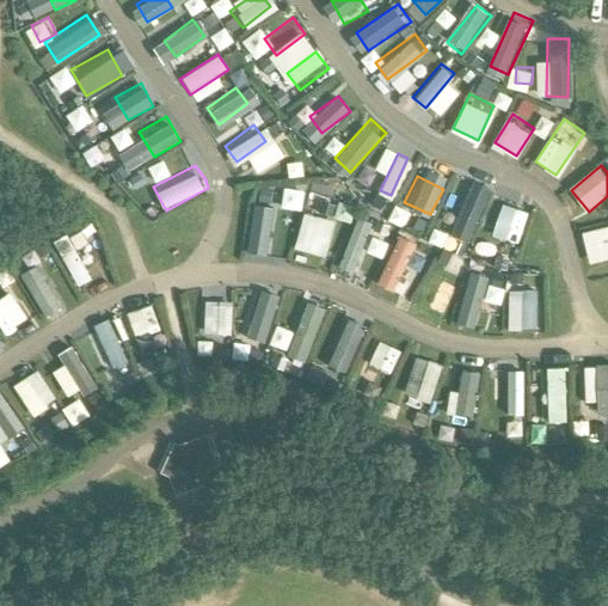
[(472,237),(496,183),(478,176),(454,230),(472,237)]
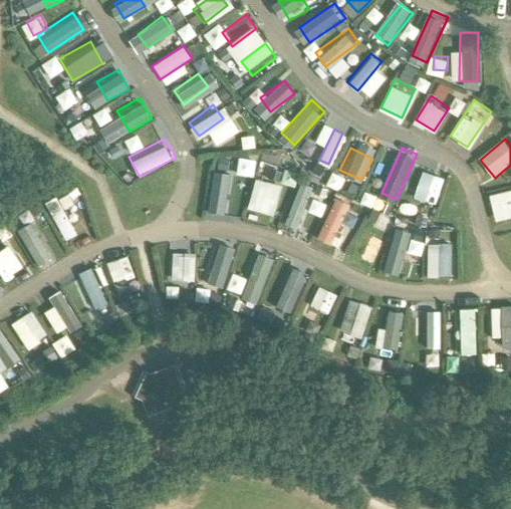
[(335,170),(330,182),(342,186),(347,175),(335,170)]
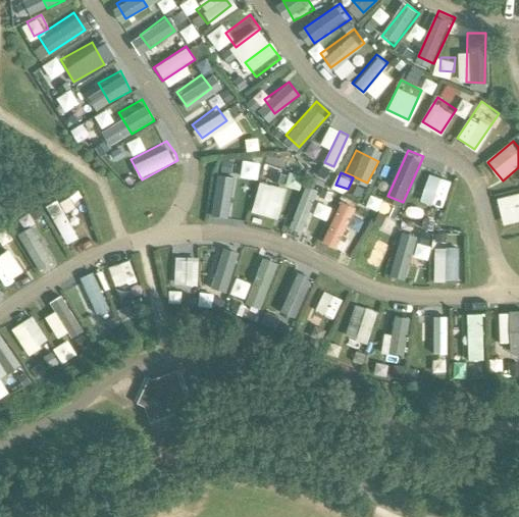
[(310,178),(294,223),(307,228),(324,184),(310,178)]
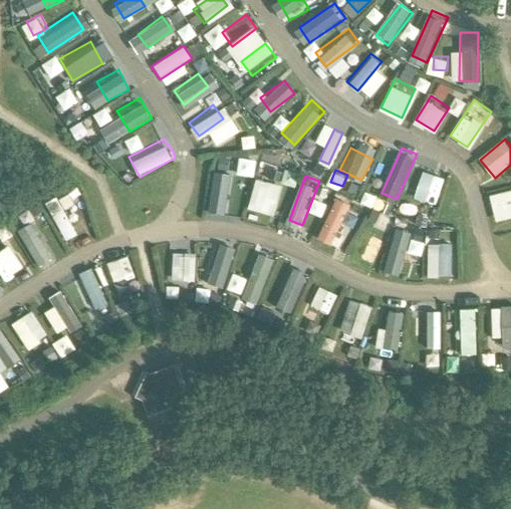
[(445,183),(426,177),(416,207),(435,213),(445,183)]
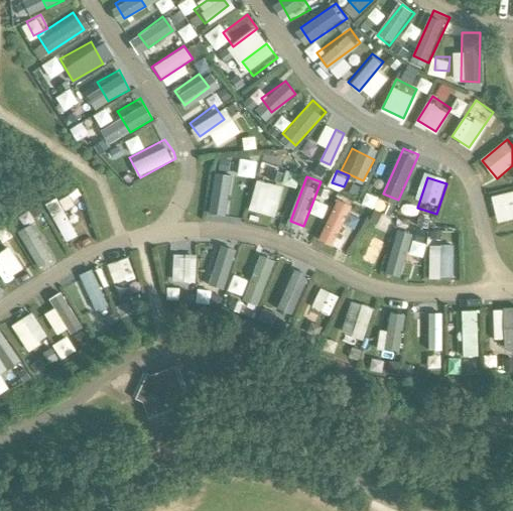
[(234,181),(214,179),(212,203),(232,205),(234,181)]
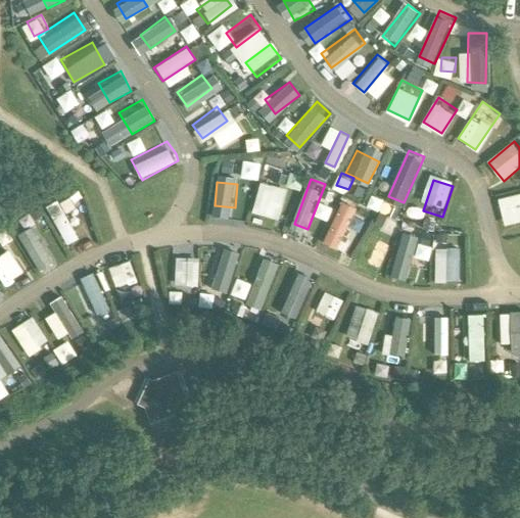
[(283,186),(261,182),(255,208),(277,214),(283,186)]
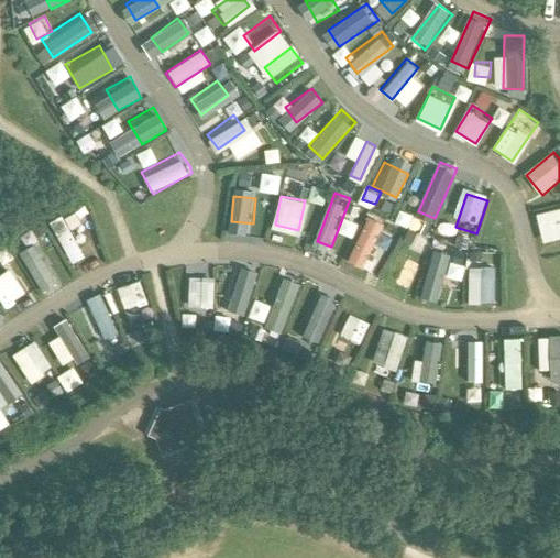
[(559,210),(537,215),(544,244),(559,240),(559,210)]
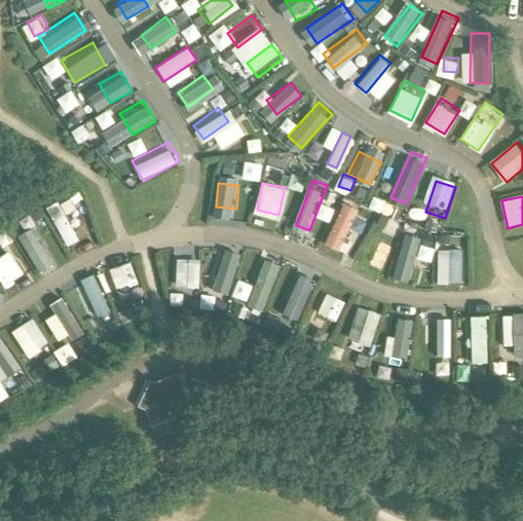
[(77,232),(62,201),(45,211),(61,240),(77,232)]
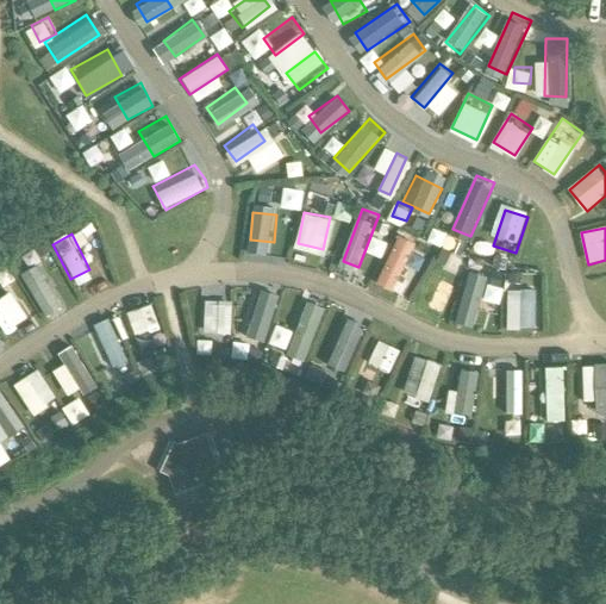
[(413,266),(389,253),(373,281),(397,294),(413,266)]
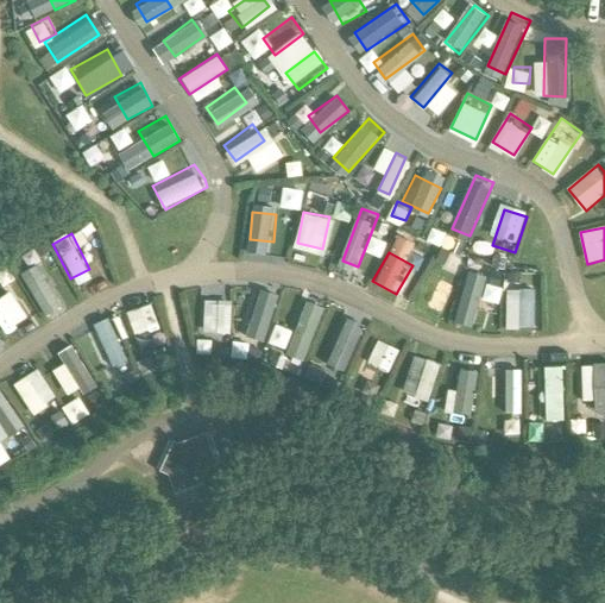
[(57,297),(41,264),(23,272),(41,306),(57,297)]
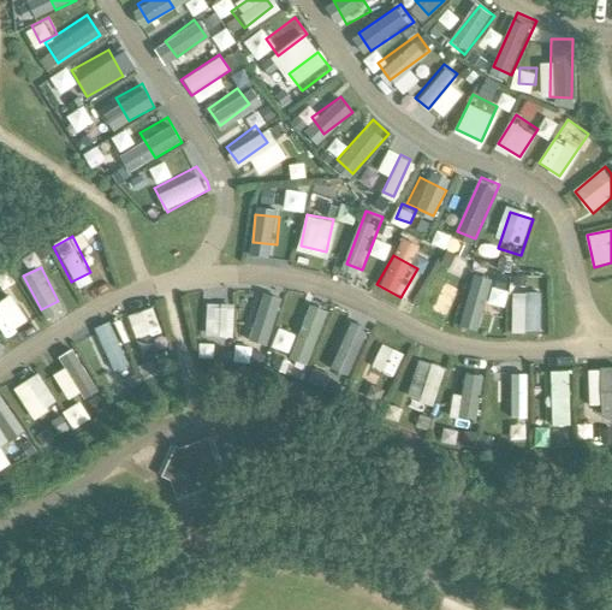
[(435,270),(427,303),(453,311),(462,277),(435,270)]
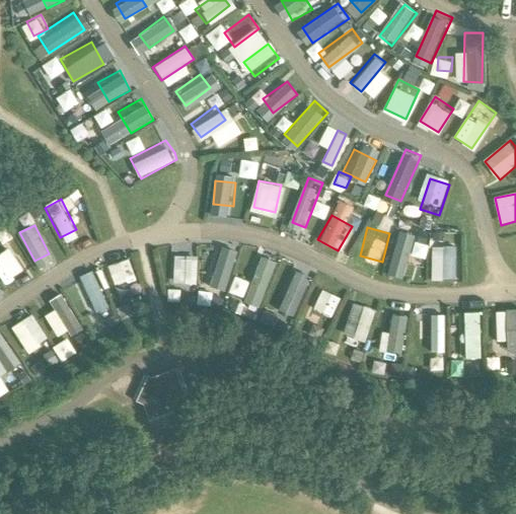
[(0,274),(17,264),(3,241),(0,242),(0,274)]
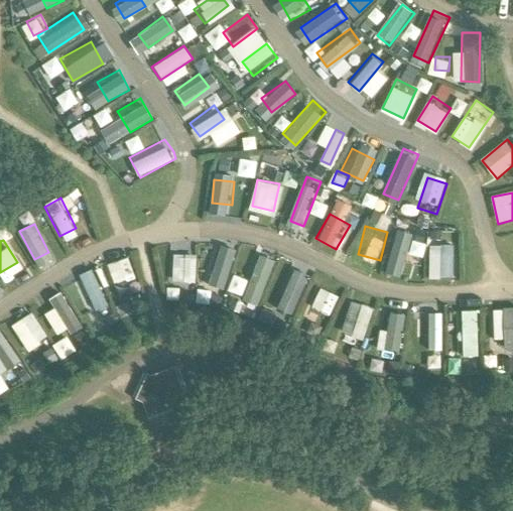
[(452,246),(426,243),(422,277),(447,279),(452,246)]
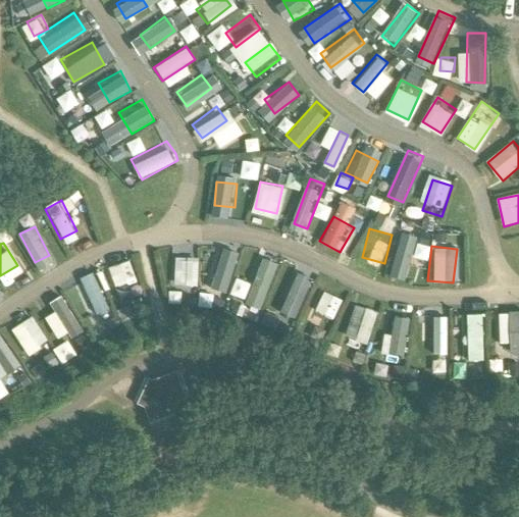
[(415,249),(398,250),(399,271),(416,270),(415,249)]
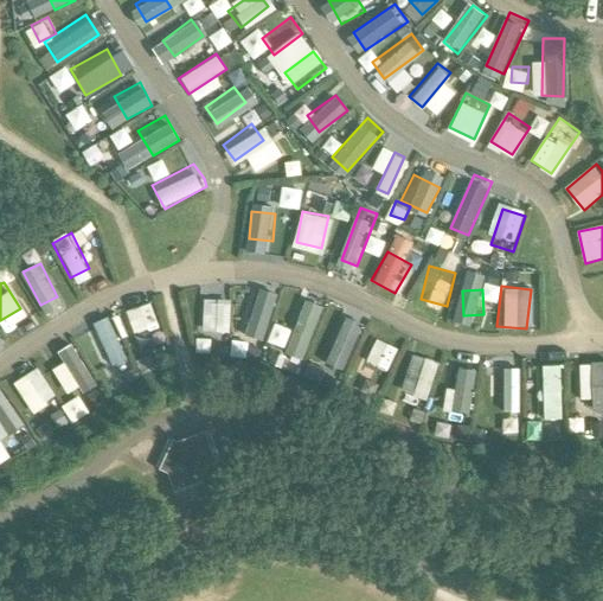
[(275,295),(262,291),(247,337),(260,341),(275,295)]
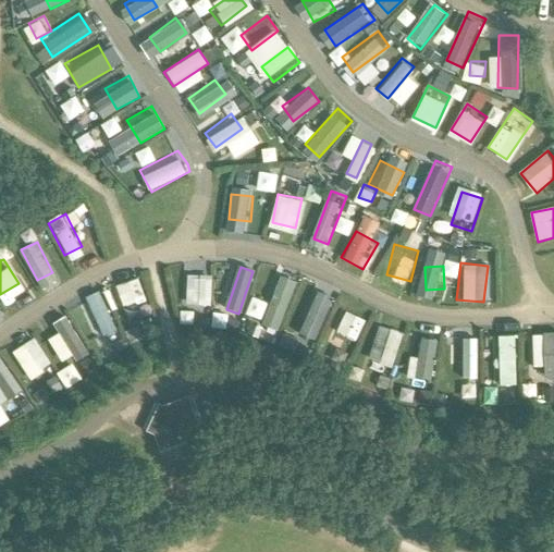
[(210,274),(186,273),(186,305),(209,306),(210,274)]
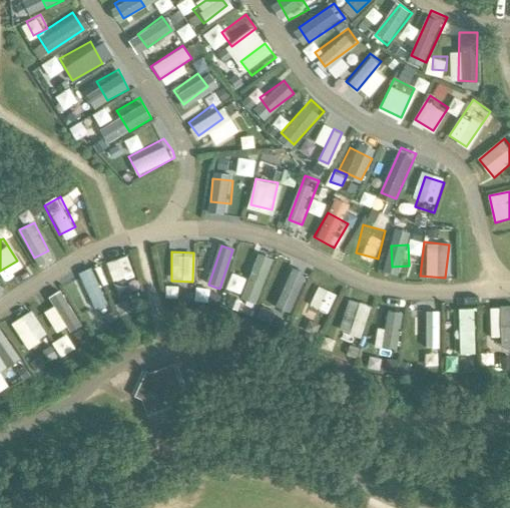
[(257,295),(271,262),(257,257),(243,290),(257,295)]
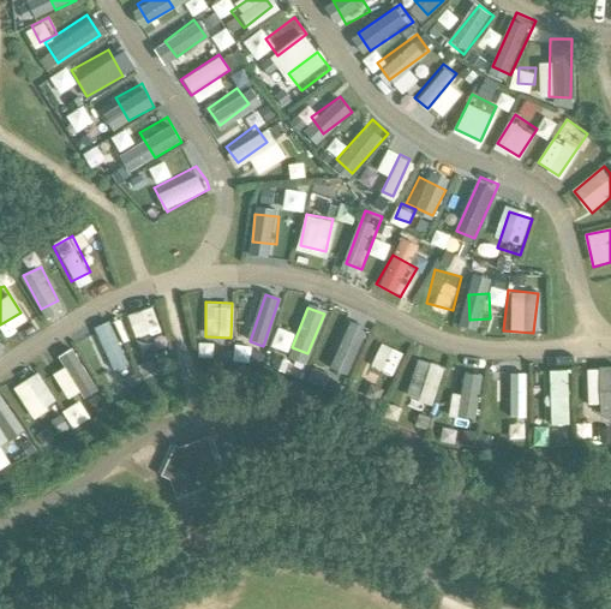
[(166,350),(155,310),(131,316),(142,356),(166,350)]
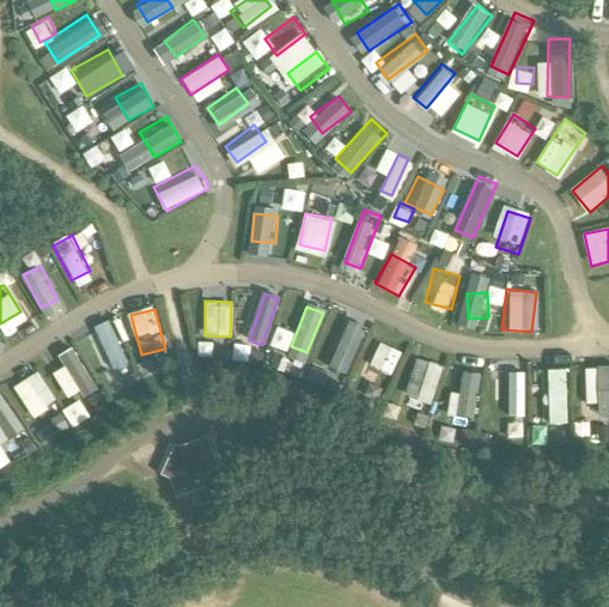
[(131,359),(110,320),(85,332),(105,371),(131,359)]
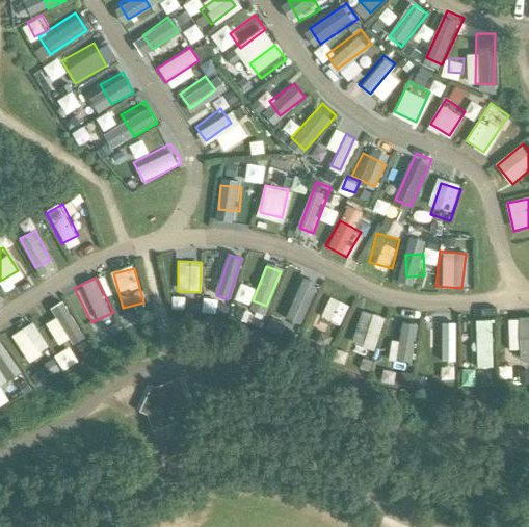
[(303,322),(318,292),(301,284),(287,315),(303,322)]
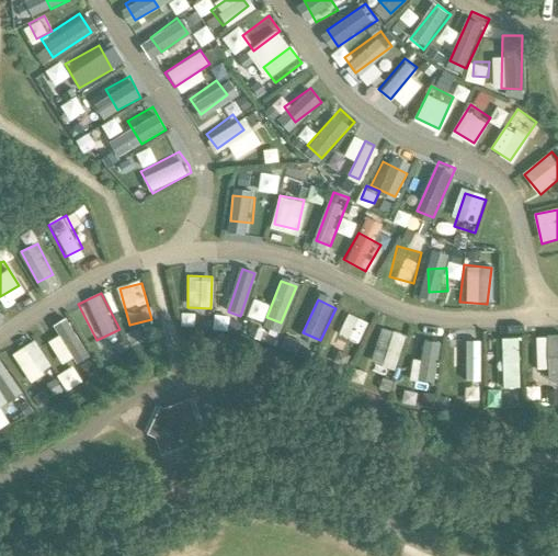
[(371,317),(356,309),(338,345),(352,353),(371,317)]
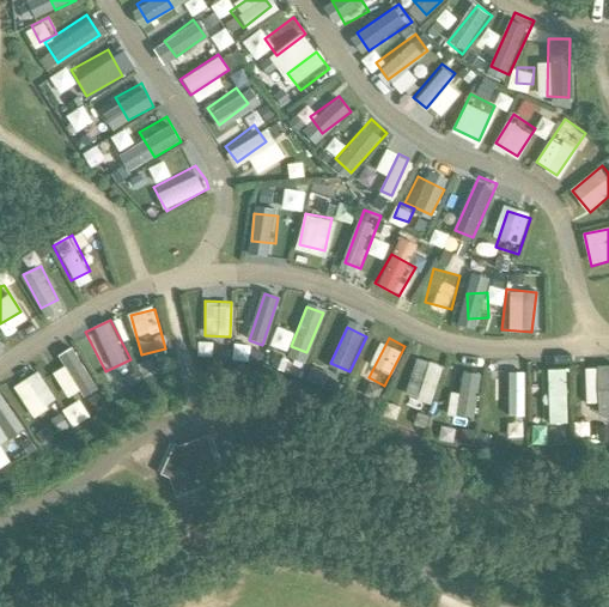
[(73,348),(59,357),(81,394),(96,386),(73,348)]
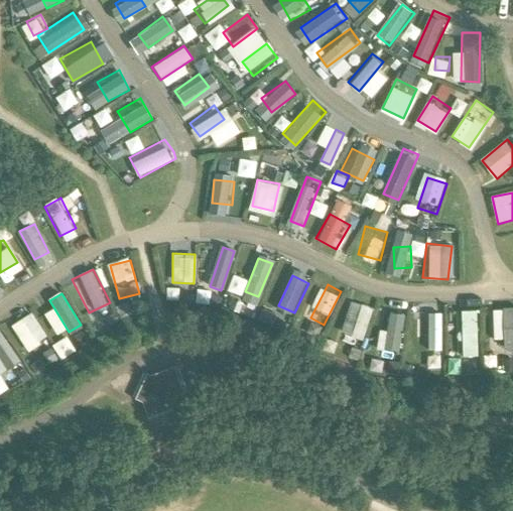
[(374,308),(351,300),(341,329),(364,337),(374,308)]
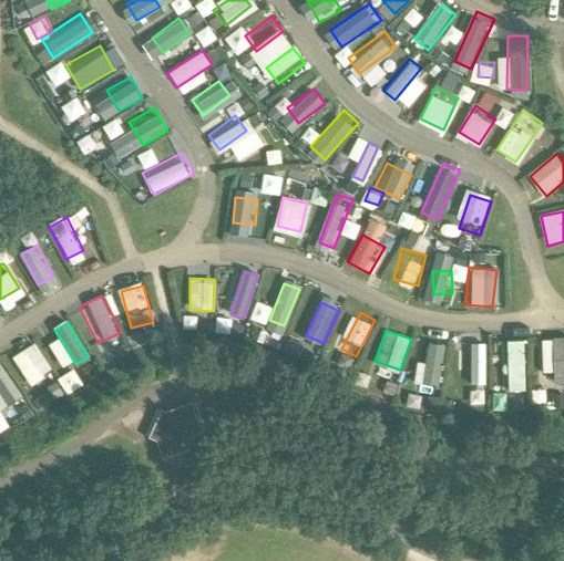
[(563,338),(542,340),(544,382),(563,380),(563,338)]
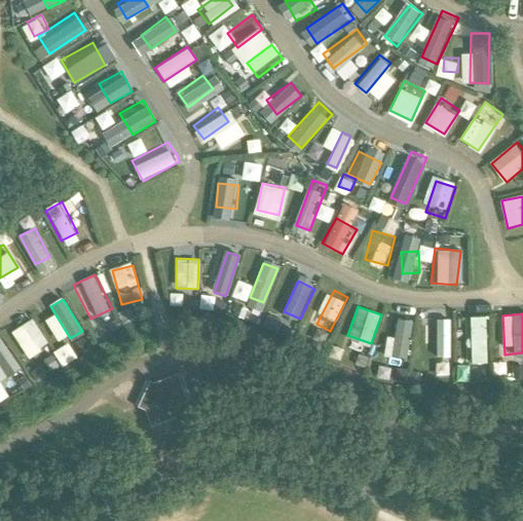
[(450,361),(449,317),(436,318),(438,361),(450,361)]
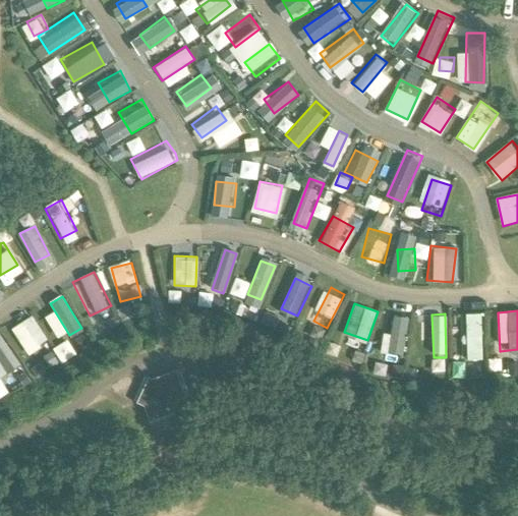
[(480,314),(457,316),(457,345),(480,345),(480,314)]
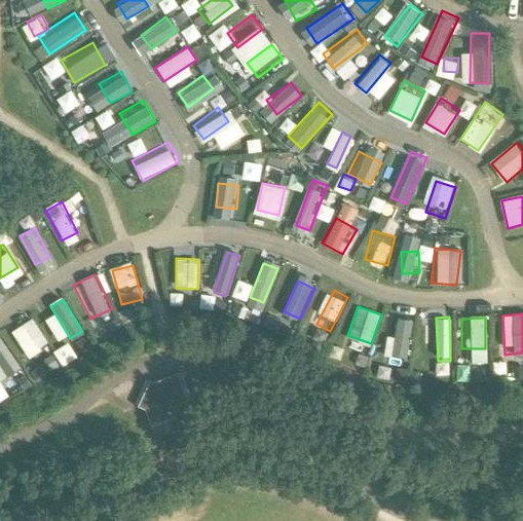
[(29,319),(10,331),(29,360),(47,347),(29,319)]
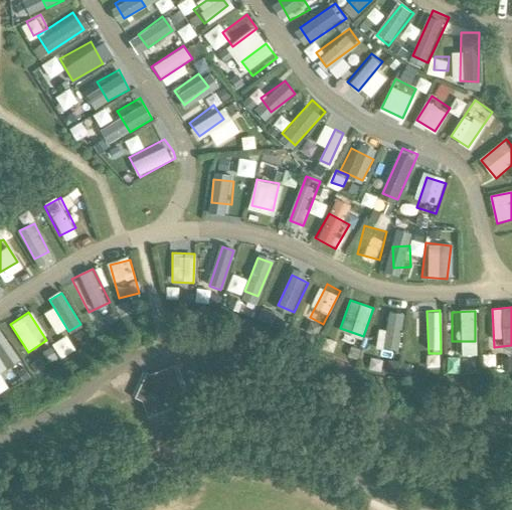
[(397,343),(400,319),(386,317),(382,341),(397,343)]
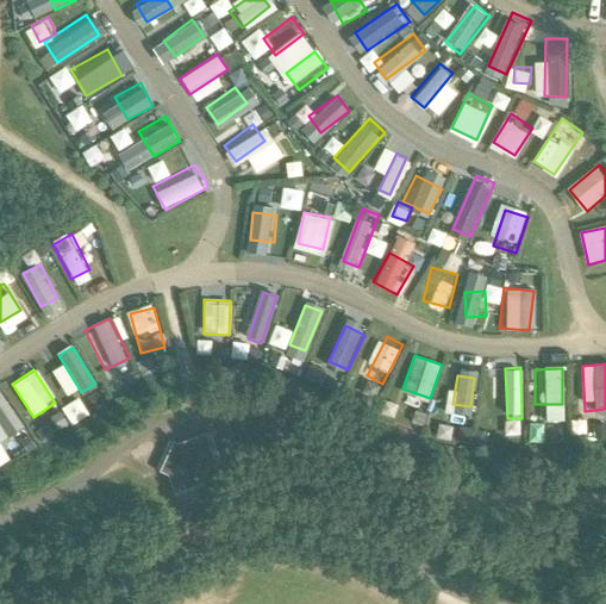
[(75,418),(93,408),(82,392),(66,402),(75,418)]
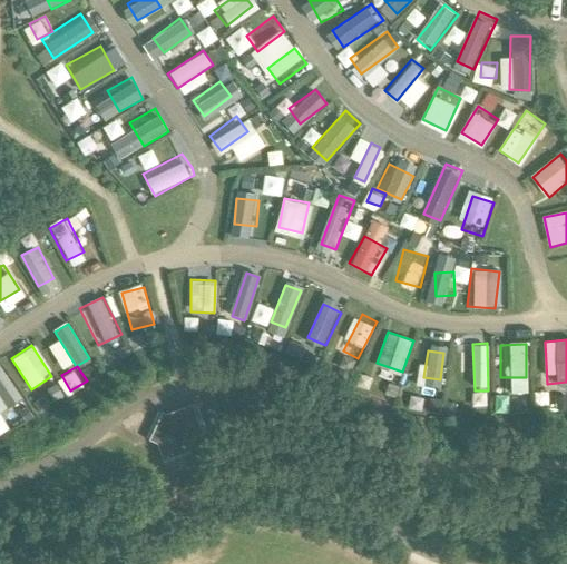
[(7,373),(0,376),(0,412),(22,399),(7,373)]
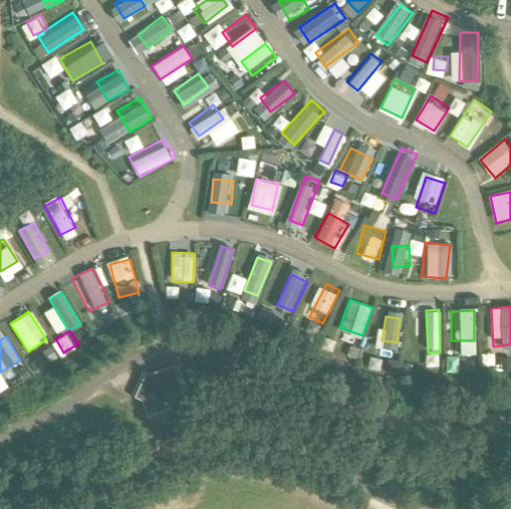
[(146,366),(134,393),(144,398),(152,418),(183,406),(178,392),(190,388),(180,360),(153,369),(146,366)]
